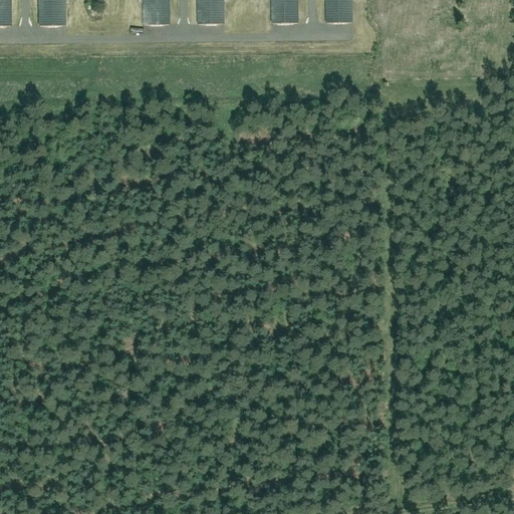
[(10,0),(0,0),(0,25),(11,26),(10,0)]
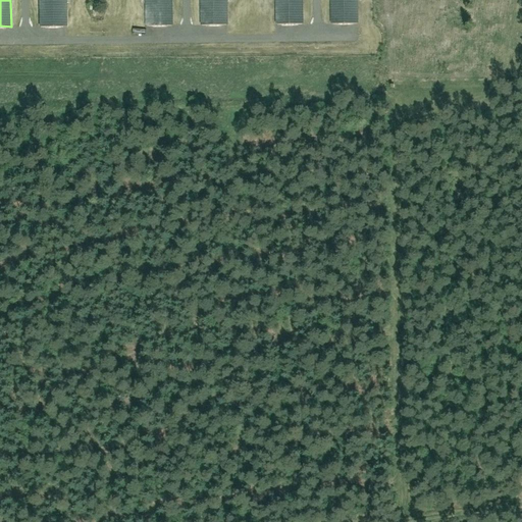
[(66,0),(39,0),(39,25),(67,25),(66,0)]
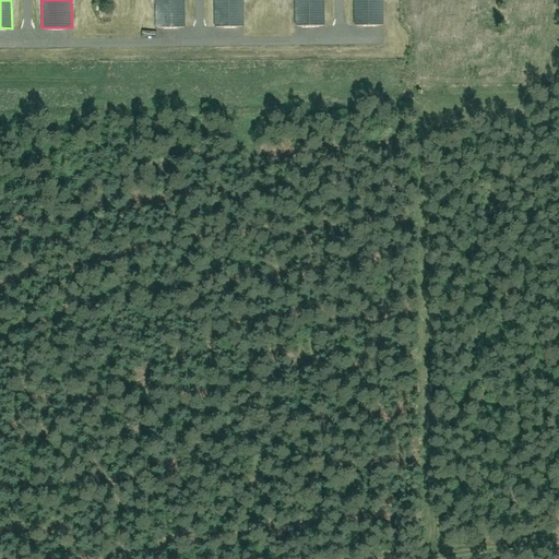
[(183,0),(154,0),(155,26),(185,26),(183,0)]
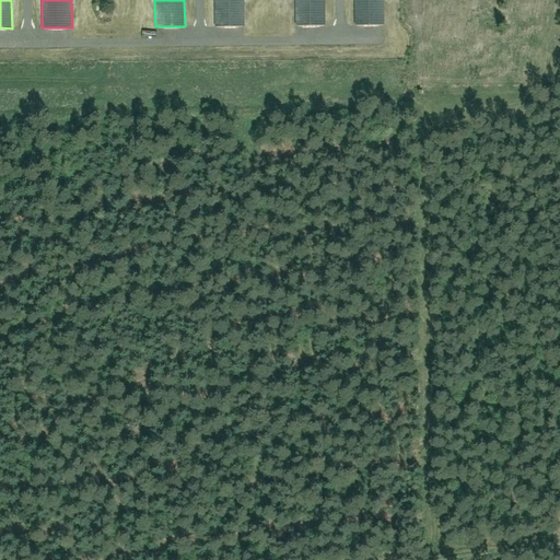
[(243,0),(213,0),(214,25),(244,25),(243,0)]
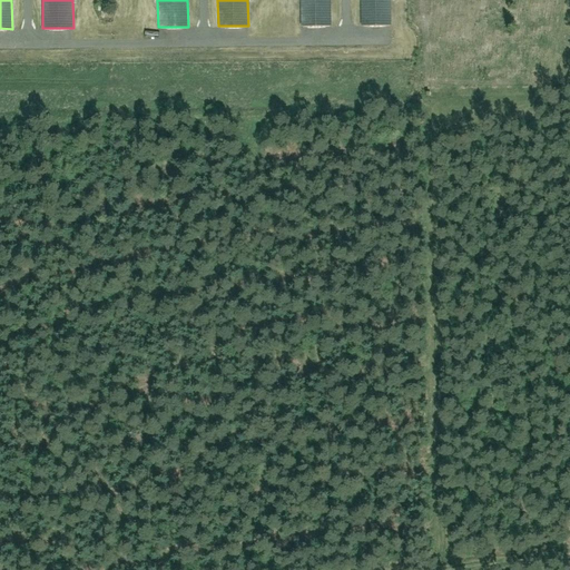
[(331,0),(301,0),(301,26),(332,26),(331,0)]
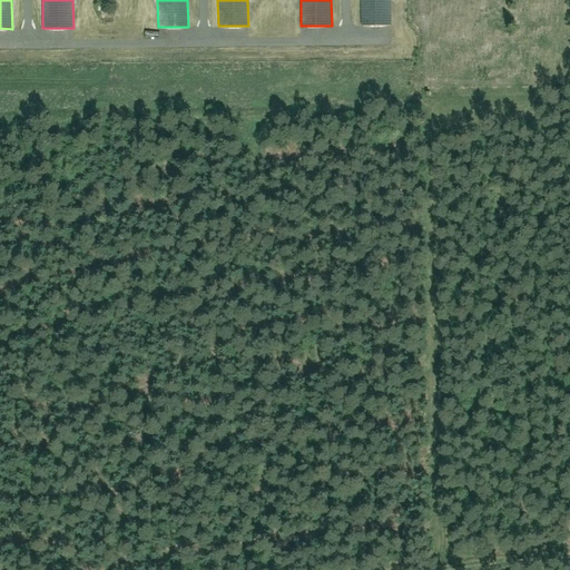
[(391,0),(361,0),(361,25),(392,25),(391,0)]
